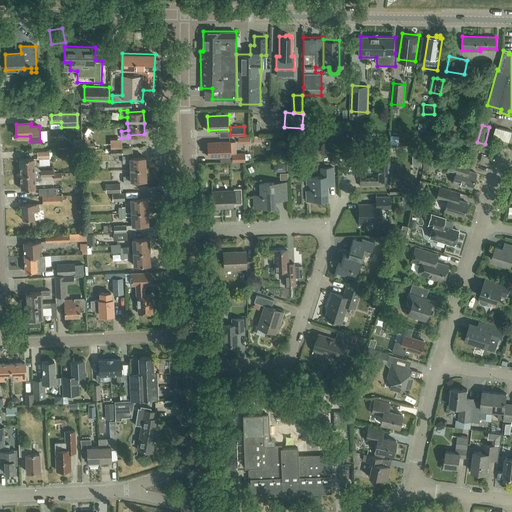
[(509,141),(511,131),(495,127),(492,136),(509,141)]
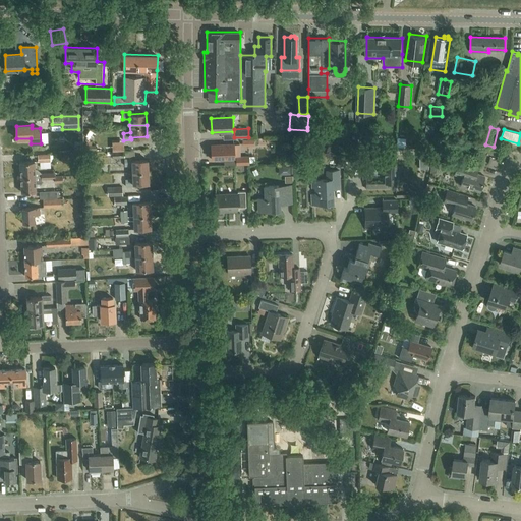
[(212,159),(234,158),(233,143),(211,143),(212,159)]
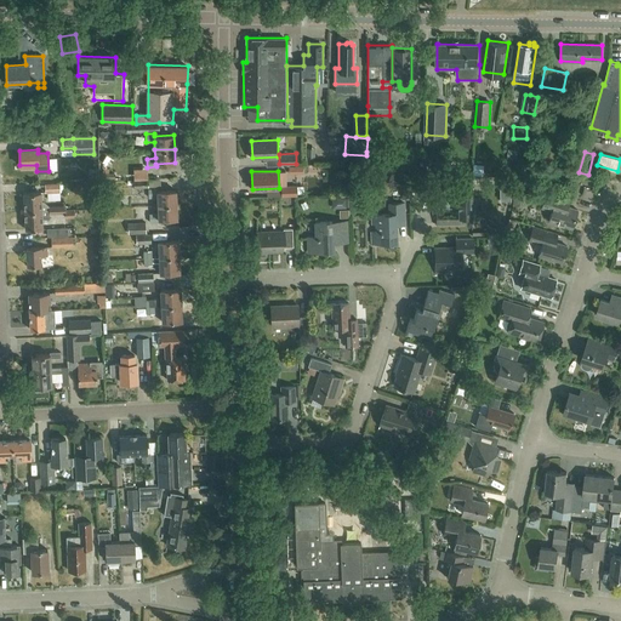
[(149,188),(149,178),(134,180),(134,181),(129,181),(129,186),(134,186),(135,188),(149,188)]
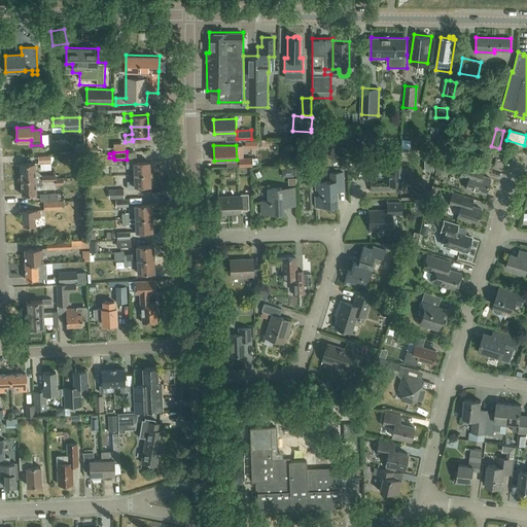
[(350,151),(350,163),(366,163),(366,151),(350,151)]
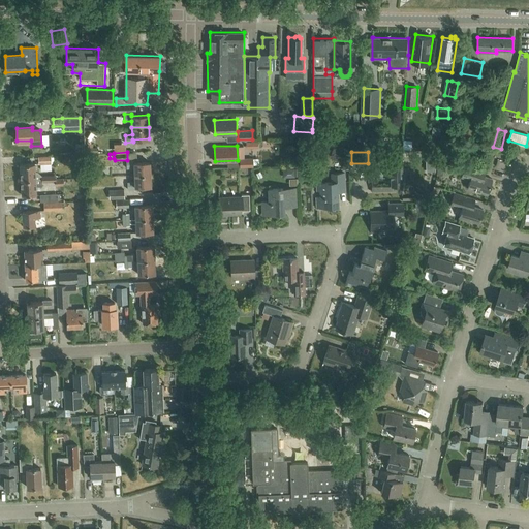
[(165,164),(165,155),(155,155),(155,164),(165,164)]
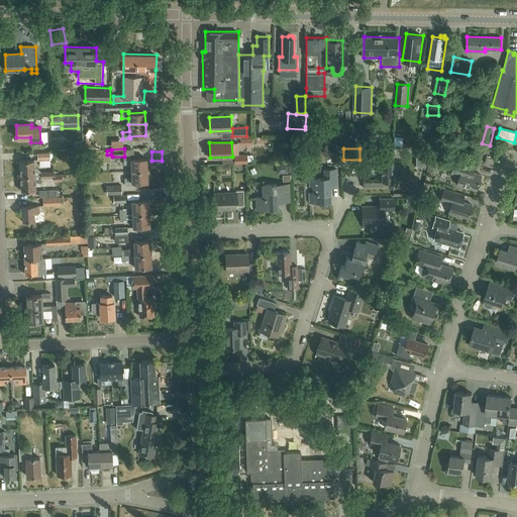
[(37,161),(49,160),(49,152),(37,152),(37,161)]
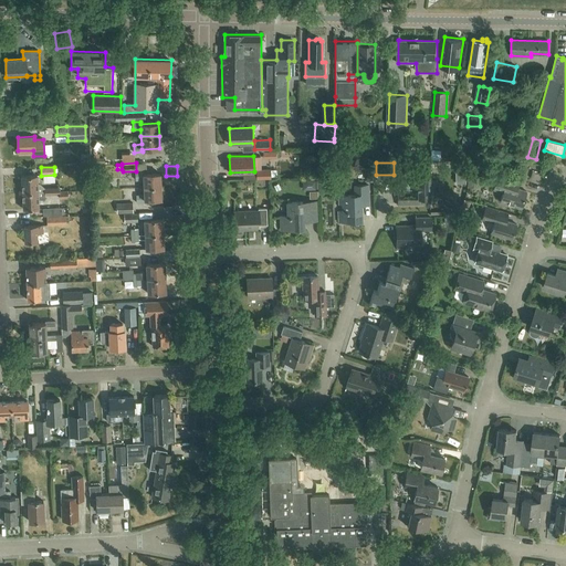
[(255,170),(257,179),(271,179),(271,169),(255,170)]
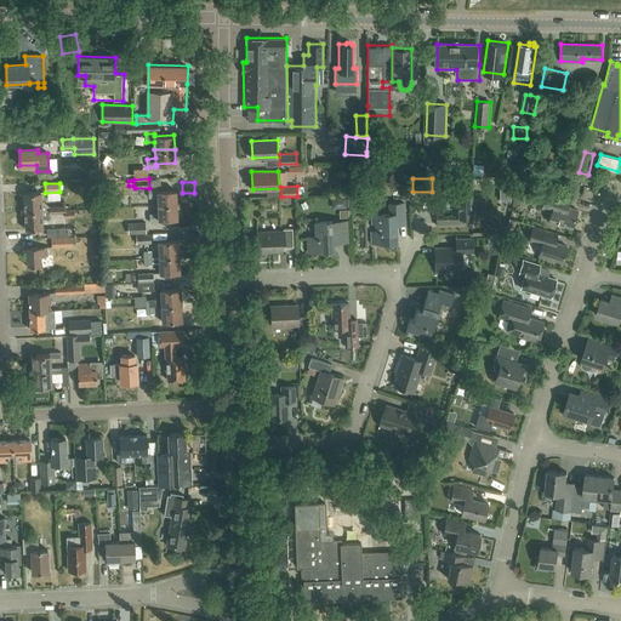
[(158,205),(176,204),(176,189),(158,191),(157,188),(148,188),(148,197),(158,197),(158,205)]
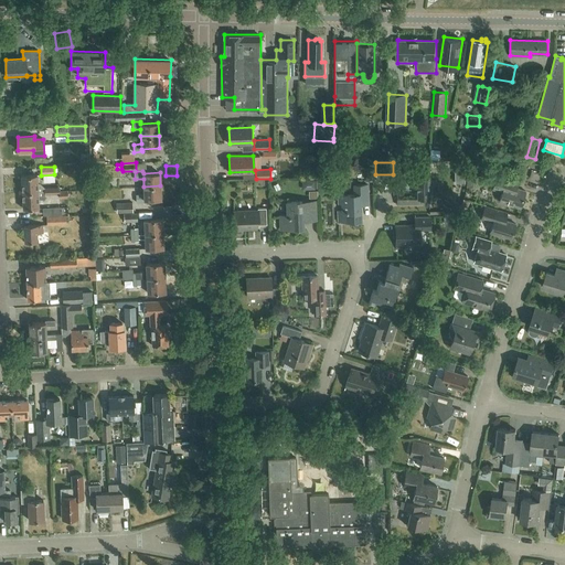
[(429,181),(429,171),(396,172),(396,178),(417,178),(417,198),(396,199),(396,204),(429,203),(429,193),(433,193),(433,181),(429,181)]
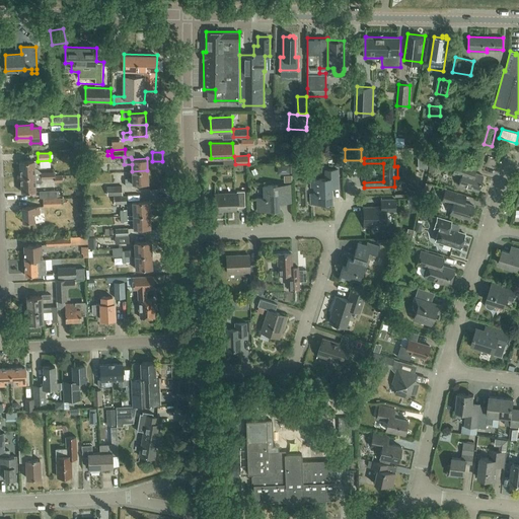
[(34,161),(20,161),(20,176),(55,175),(55,171),(42,172),(38,168),(34,169),(34,161)]
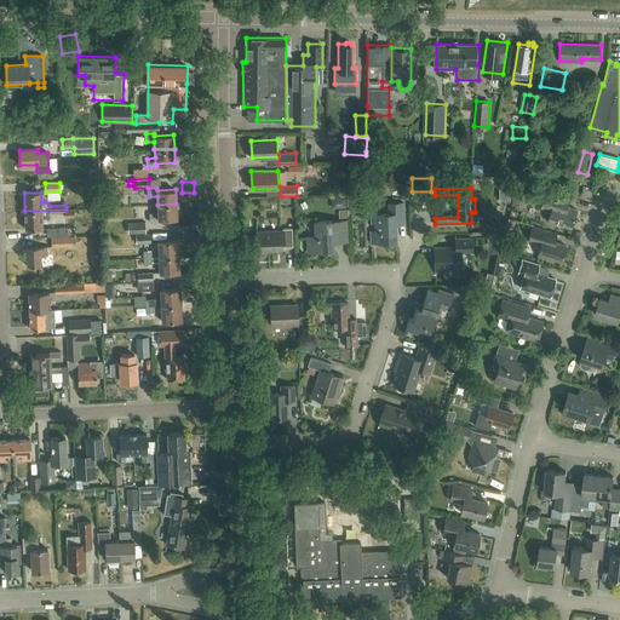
[(551,195),(545,194),(540,208),(551,211),(547,222),(570,228),(577,210),(566,207),(568,200),(551,195)]
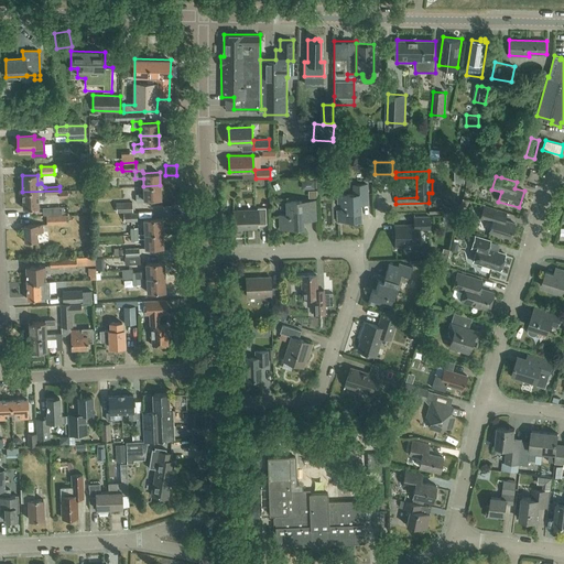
[(355,194),(342,195),(338,195),(338,204),(342,204),(342,210),(337,210),(337,221),(360,220),(361,212),(359,212),(359,207),(360,207),(360,201),(368,201),(368,184),(355,185),(355,194)]
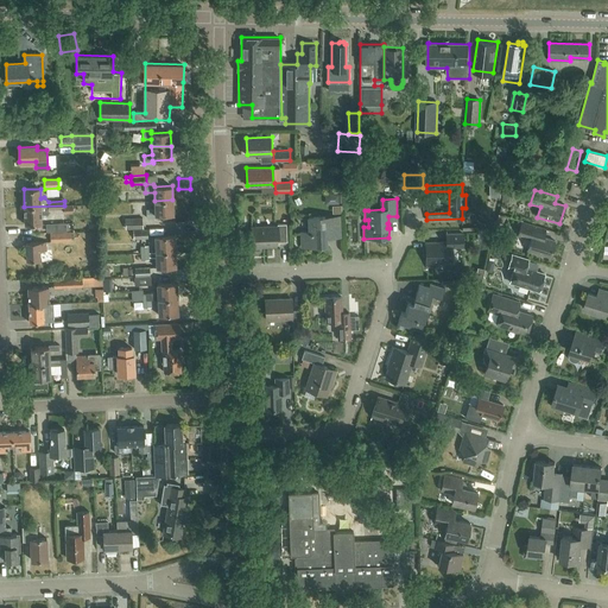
[(172,200),(154,201),(154,209),(146,209),(146,217),(156,217),(156,214),(173,214),(172,200)]
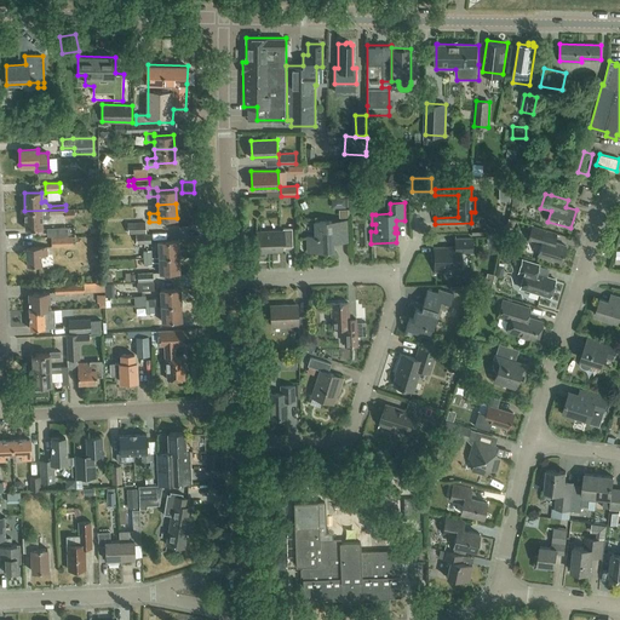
[(75,218),(74,208),(65,210),(24,211),(26,229),(42,229),(42,219),(51,219),(50,214),(65,213),(65,218),(75,218)]
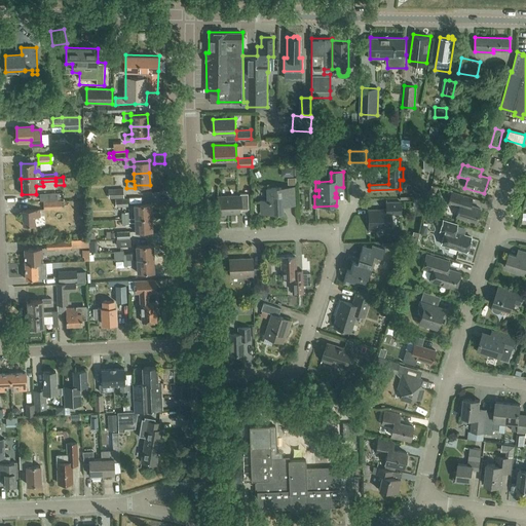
[(280,188),(280,187),(267,188),(267,200),(261,200),(261,213),(282,212),(282,203),(286,202),(286,204),(294,204),(293,188),(280,188)]
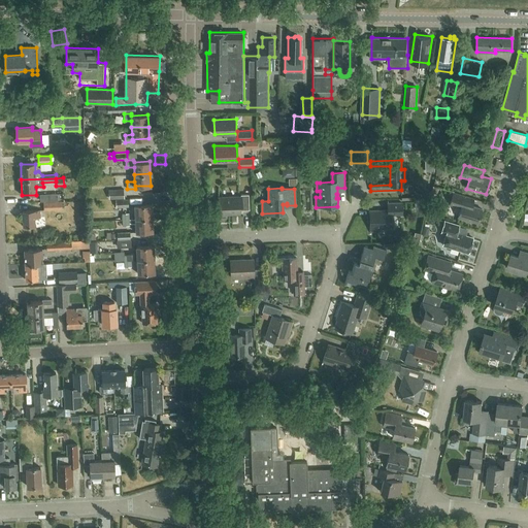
[(114,199),(124,198),(124,189),(108,189),(108,199),(114,199)]
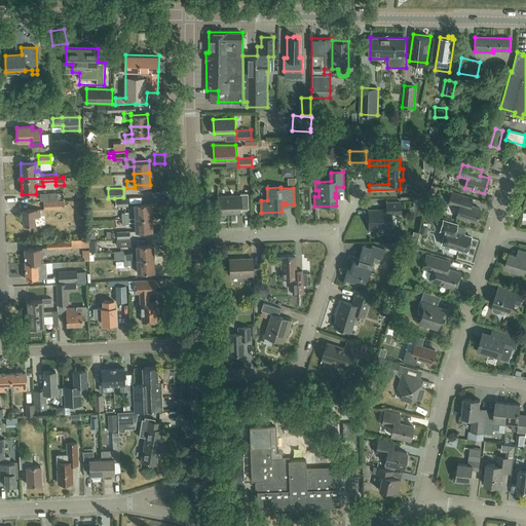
[(476,222),(480,209),(470,205),(473,198),(451,192),(447,203),(459,207),(456,217),(476,222)]
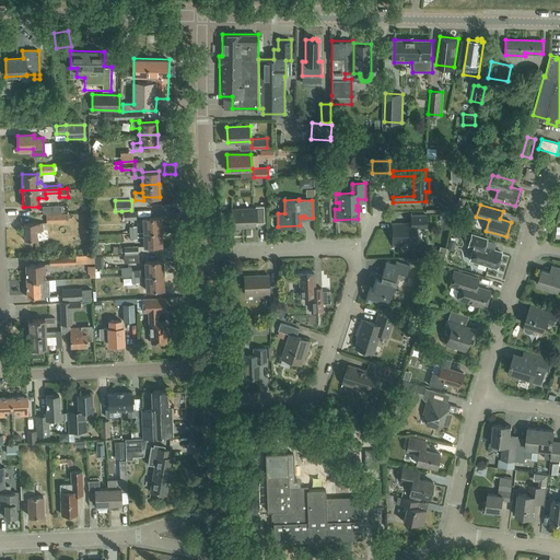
[(230,232),(241,232),(240,226),(254,226),(254,223),(264,222),(264,206),(255,207),(255,209),(231,209),(232,218),(229,219),(230,232)]
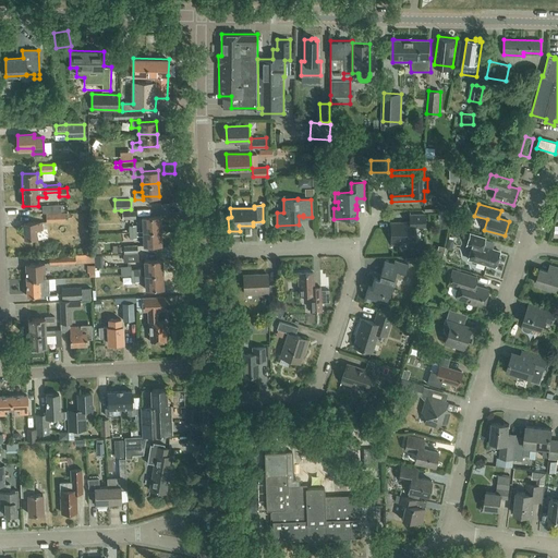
[(131,209),(121,210),(122,219),(136,218),(135,209),(131,209)]
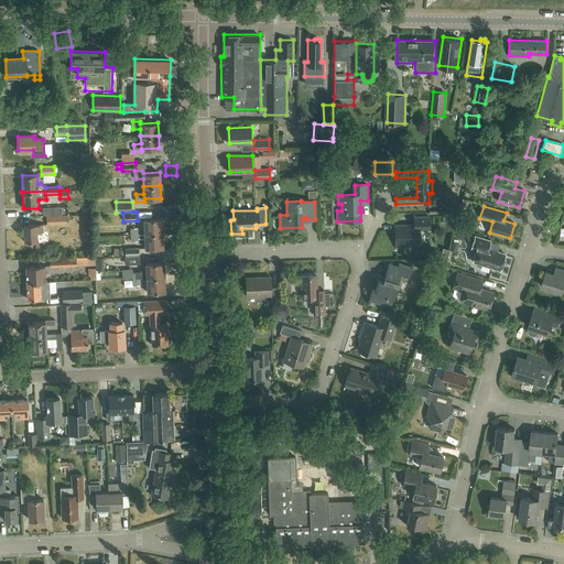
[(47,225),(67,224),(66,215),(47,216),(47,225)]
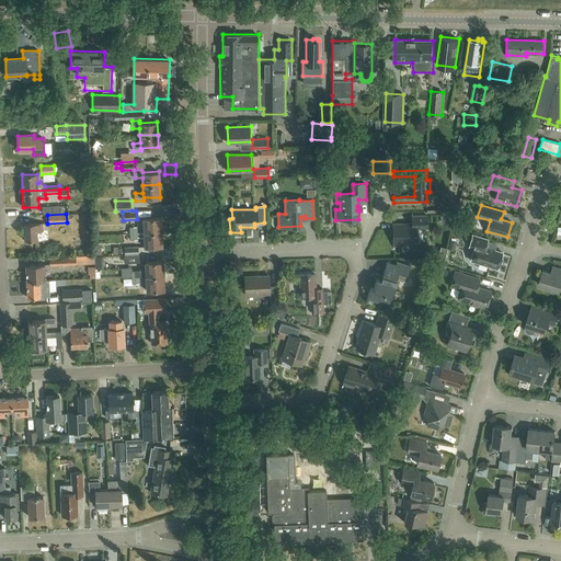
[(392,248),(402,248),(402,242),(416,242),(416,228),(427,228),(427,216),(412,216),(412,224),(392,224),(392,248)]
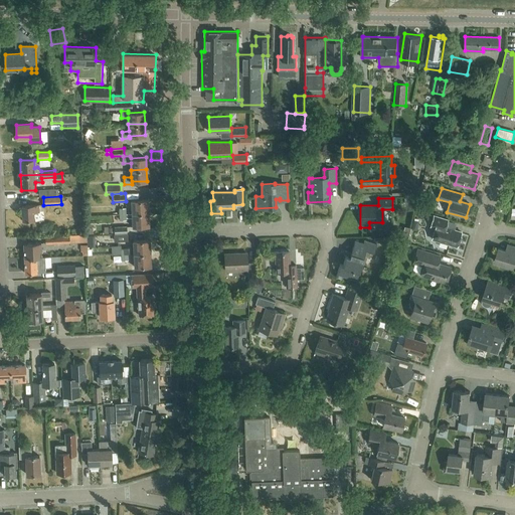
[(132,200),(133,213),(149,212),(149,199),(132,200)]
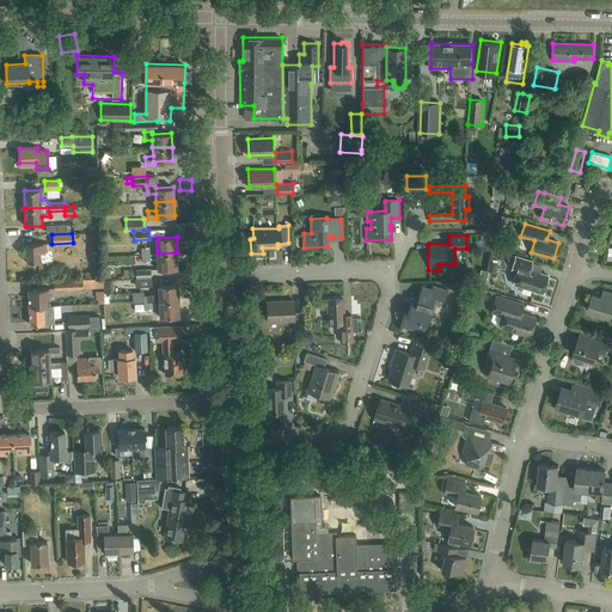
[(25,262),(40,262),(40,252),(46,252),(46,243),(25,244),(25,262)]
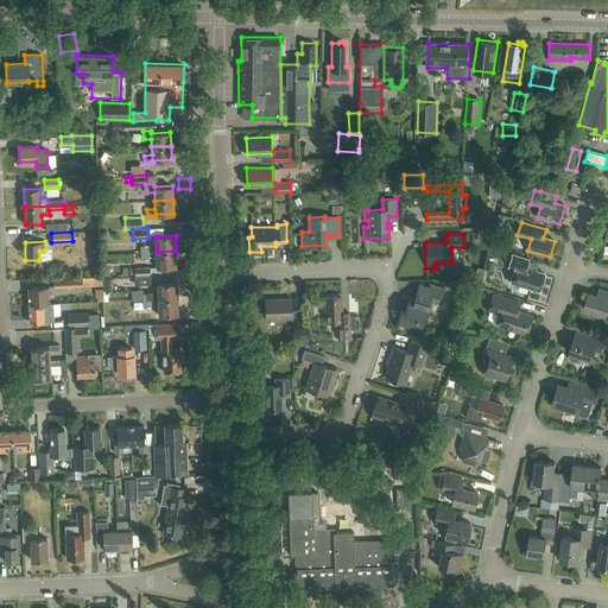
[(176,251),(157,252),(157,267),(177,266),(176,251)]
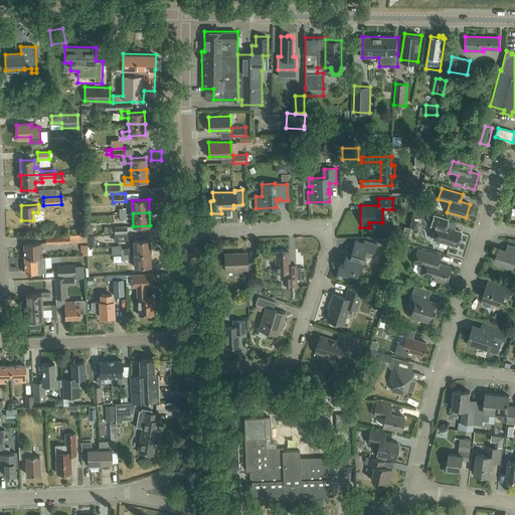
[(435,216),(432,227),(436,229),(433,238),(458,246),(462,232),(446,227),(449,220),(435,216)]
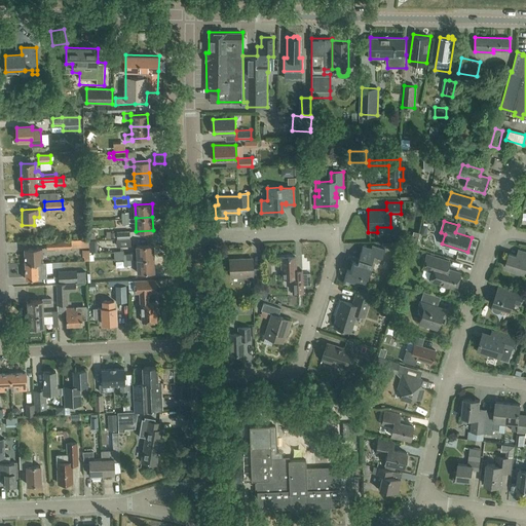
[(130,239),(130,231),(117,231),(117,239),(130,239)]
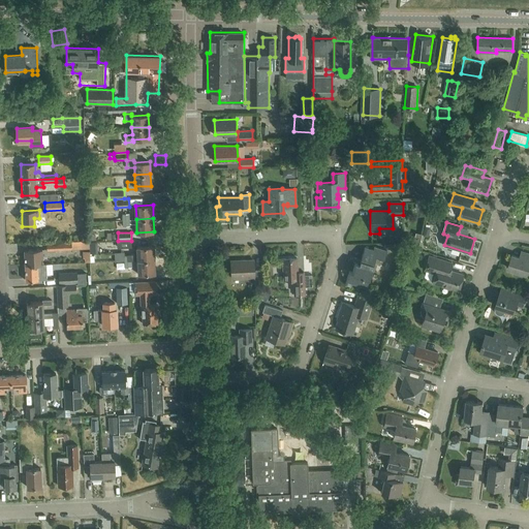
[(71,241),(47,243),(48,251),(71,250),(71,241)]
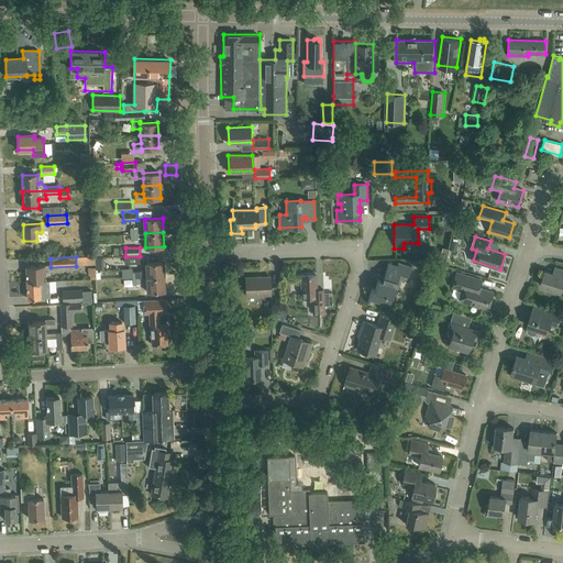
[(139,256),(129,256),(129,265),(139,265),(139,256)]
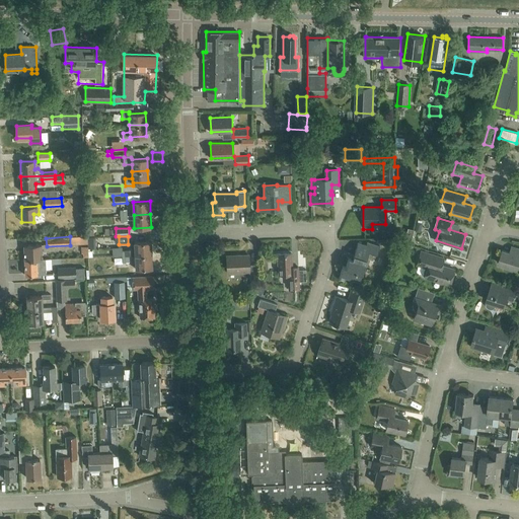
[(388,239),(378,239),(377,242),(386,245),(385,247),(394,251),(396,243),(398,238),(388,239)]
